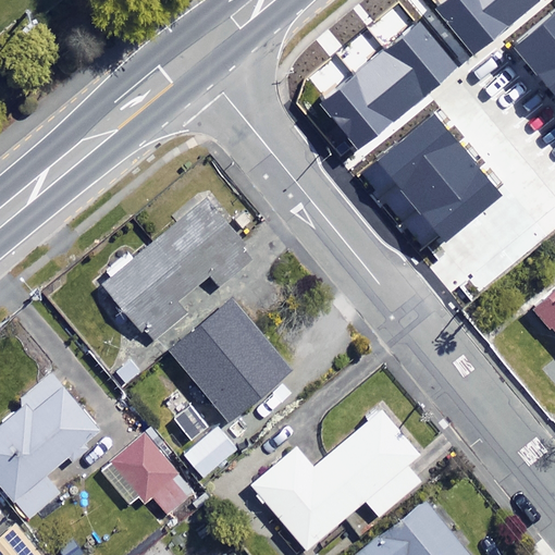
[(495,36),(479,16),(419,63),(469,126),(551,61),(517,19),(495,36)]
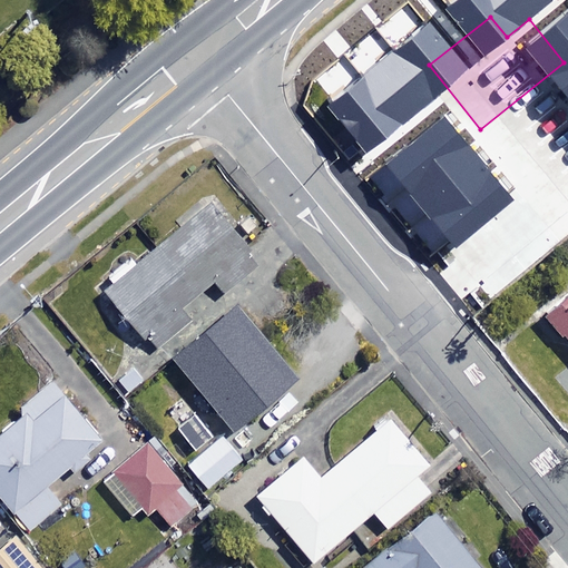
[(459,139),(385,46),(340,81),(413,175),(459,139)]
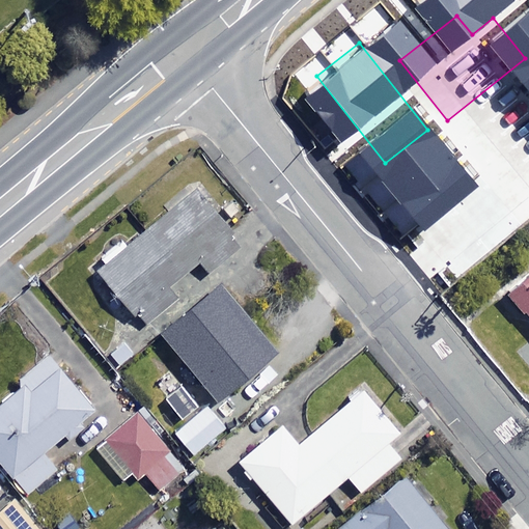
[(528,77),(514,88),(528,107),(528,77)]
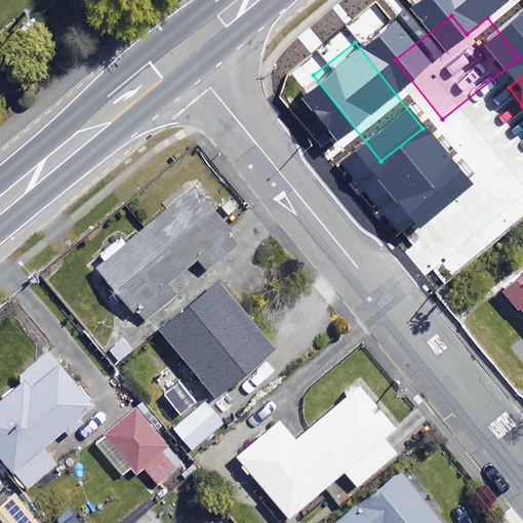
[(444,266),(512,211),(472,161),(432,194),(425,186),(398,207),(444,266)]
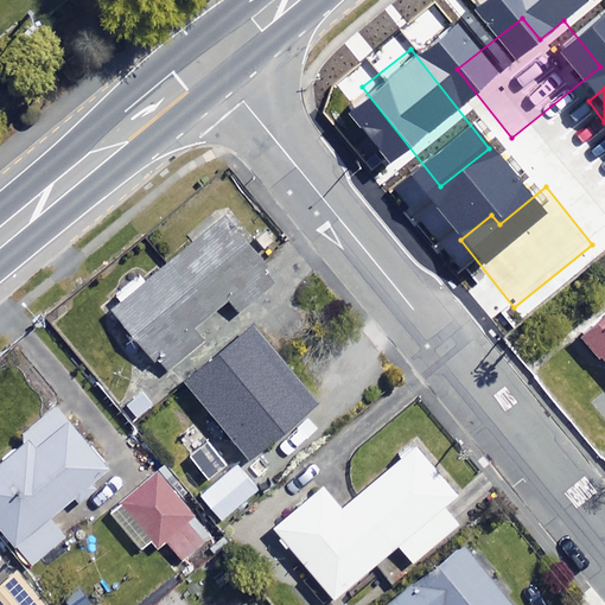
[(275,281),(223,218),(113,311),(164,373),(201,342),(191,331),(227,301),(237,314),(275,281)]
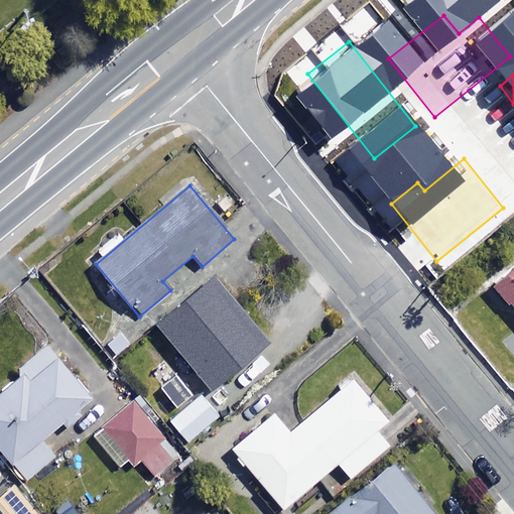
[(513,270),(495,287),(513,308),(513,270)]
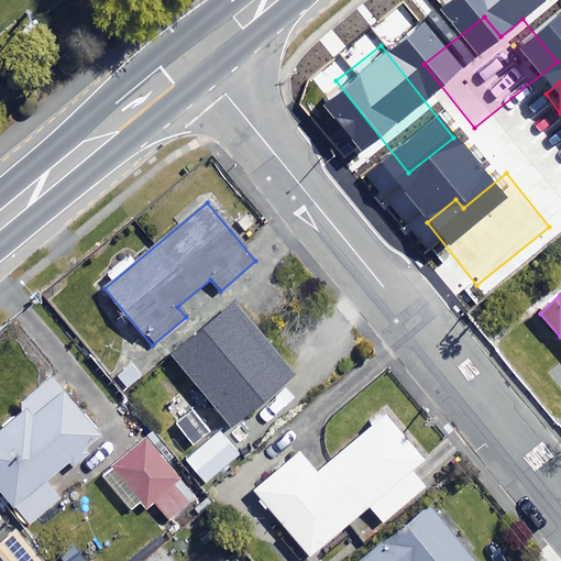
[(294,375),(234,304),(172,355),(231,427),(294,375)]
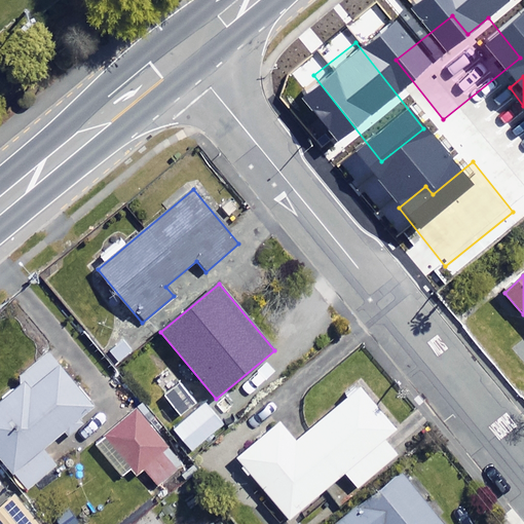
[(91,405),(50,360),(0,405),(0,459),(28,490),(57,464),(43,449),(91,405)]
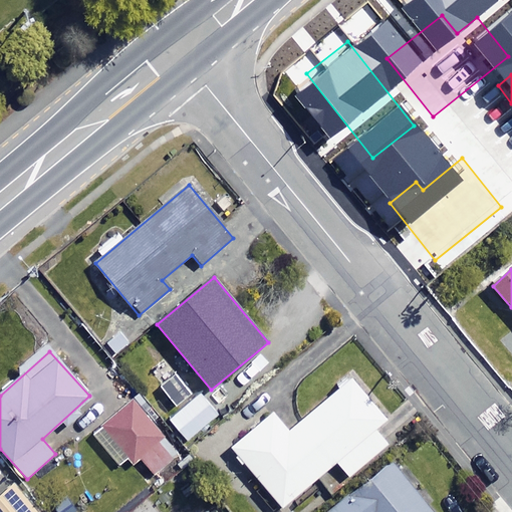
[(387,419),(351,376),(289,431),(273,412),(231,448),(282,507),(335,462),(348,477),(387,445),(373,430),(387,419)]
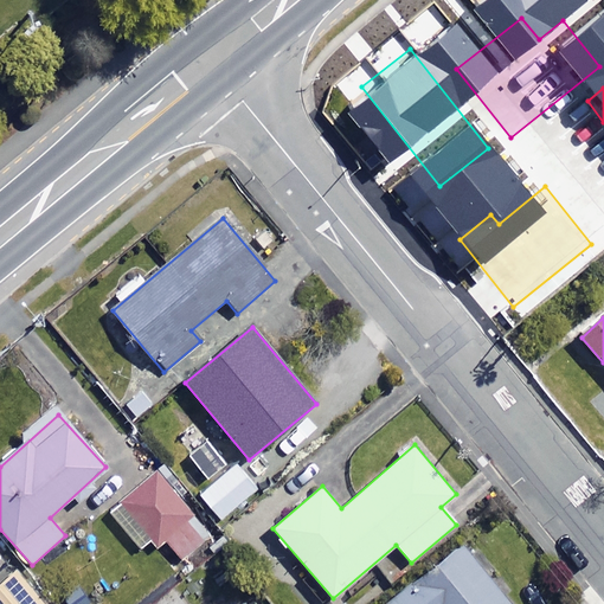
[(259,487),(237,462),(199,495),(220,521),(259,487)]
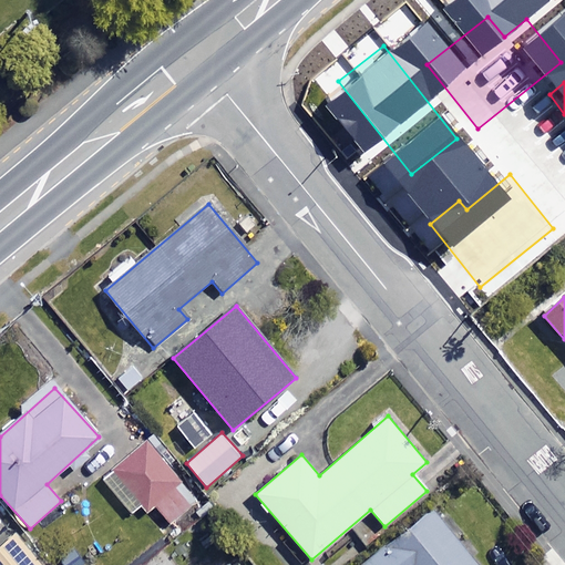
[(197,500),(149,441),(102,480),(133,517),(152,502),(170,523),(197,500)]
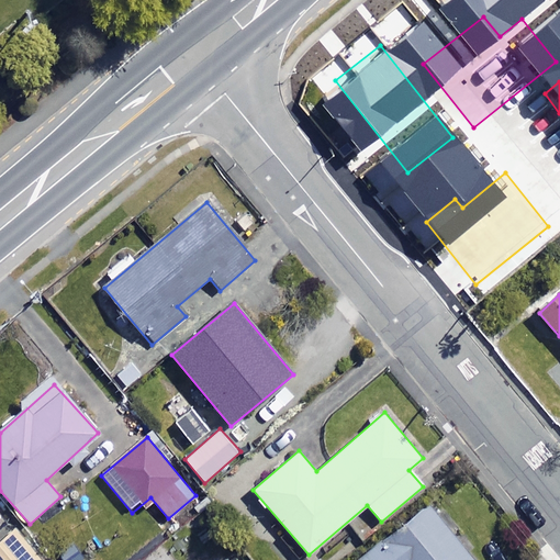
[(470,559),(427,504),(356,559),(470,559)]
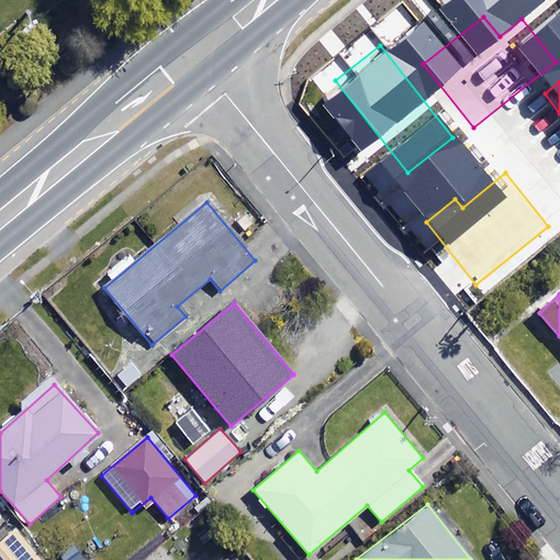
[(37,559),(13,528),(0,538),(0,559),(37,559)]
